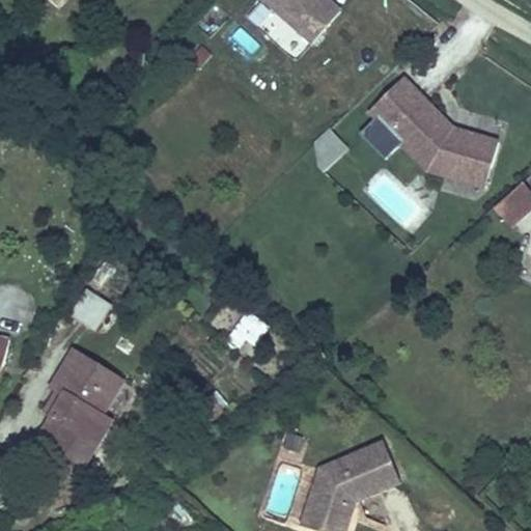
[(278,0),(322,38),(350,6),(341,0),(278,0)]
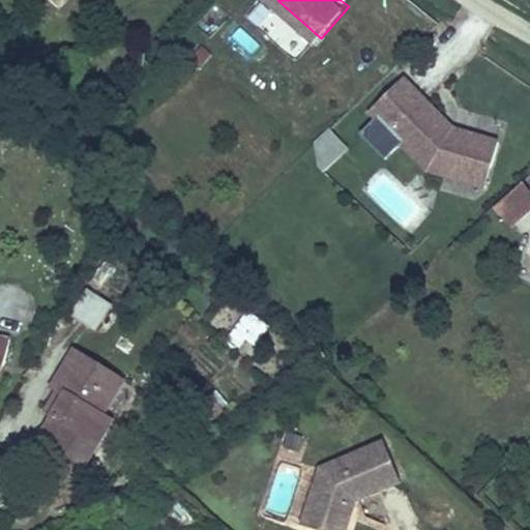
[(490,152),(498,153),(502,127),(455,116),(407,71),(375,104),(433,158),(448,165),(451,153),(484,160),(490,152)]
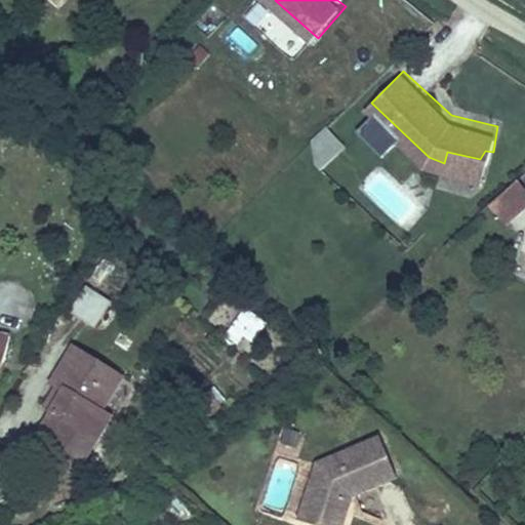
[(322,167),(345,146),(325,125),(303,147),(322,167)]
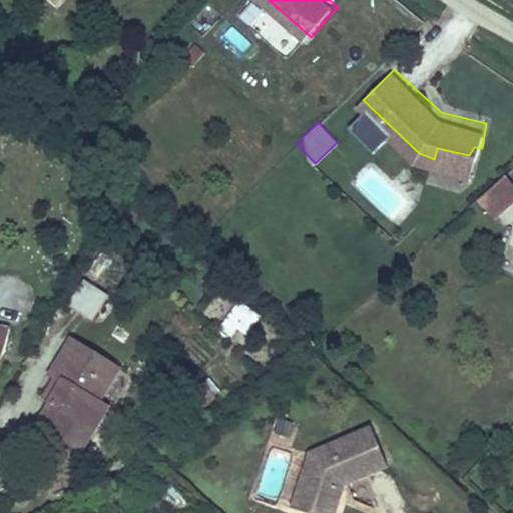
[(477,167),(482,148),(474,147),(469,155),(437,148),(434,159),(477,167)]
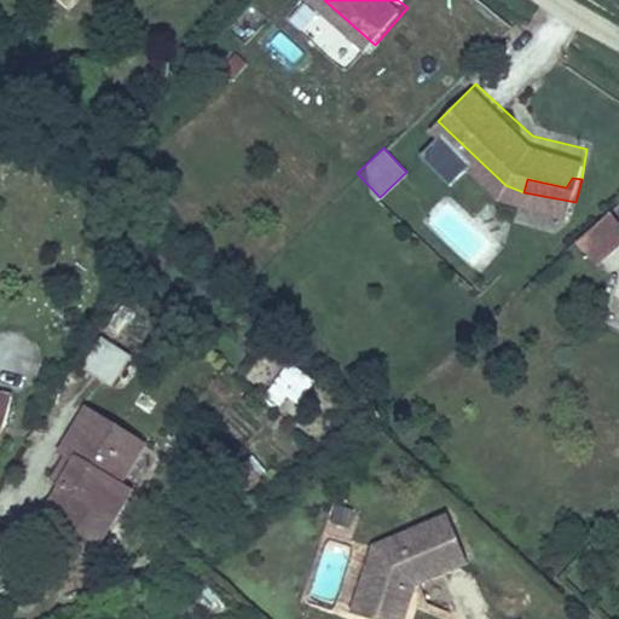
[(618,230),(618,213),(608,202),(578,229),(597,250),(618,230)]
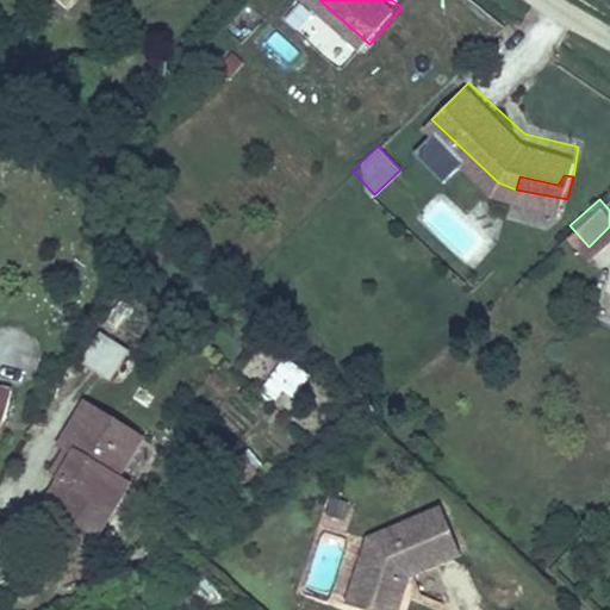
[(98,329),(79,361),(110,379),(129,348),(98,329)]
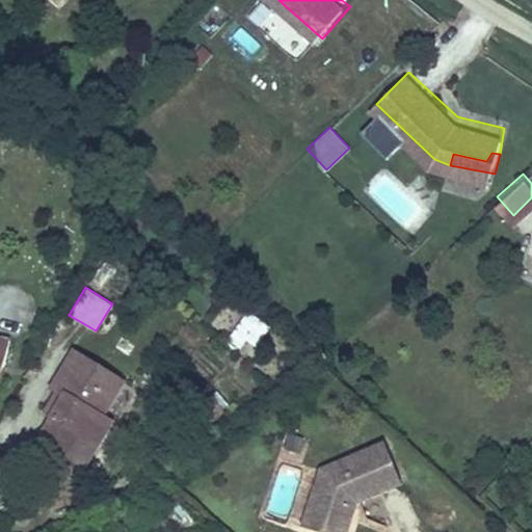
[(267,343),(289,317),(259,290),(236,316),(267,343)]
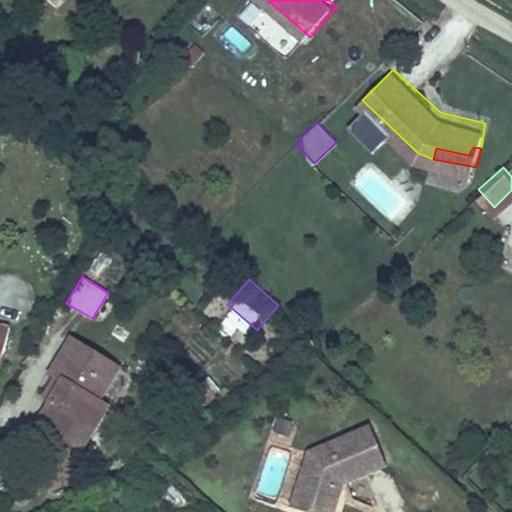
[(0,351),(11,353),(20,308),(0,303),(0,351)]
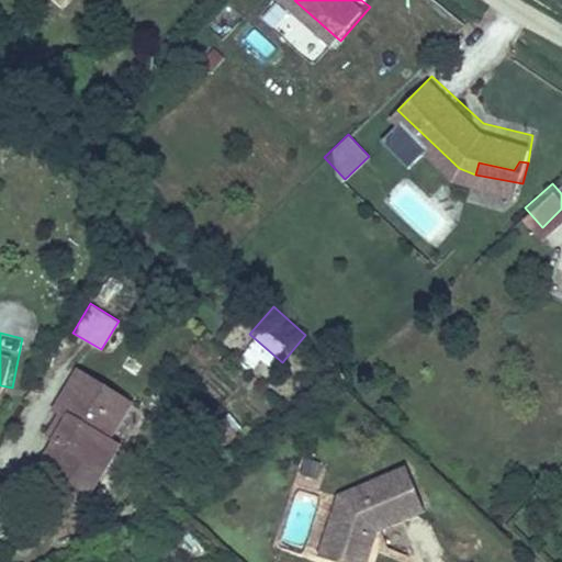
[(114,437),(128,445),(142,420),(126,412),(146,377),(93,347),(74,383),(89,391),(76,414),(62,440),(100,462),(114,437)]
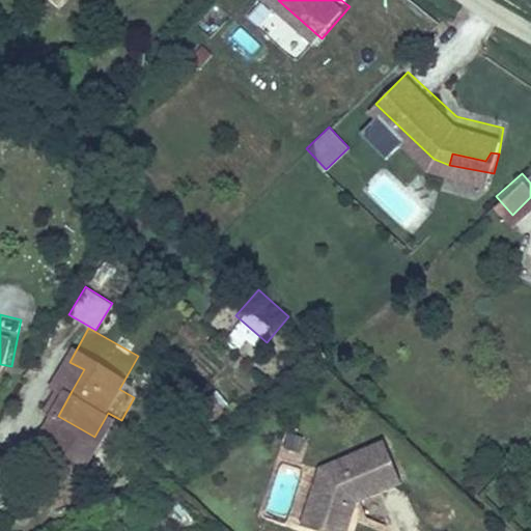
[(84,369),(70,362),(57,384),(72,391),(84,369)]
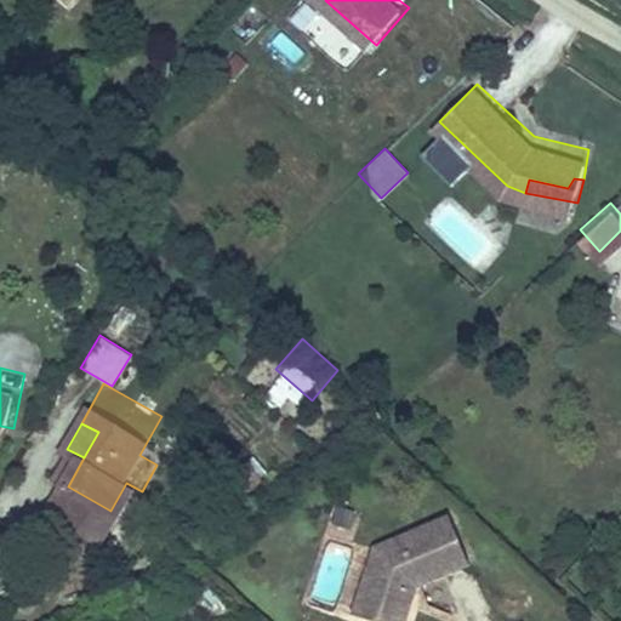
[(250,476),(277,453),(258,432),(232,453),(250,476)]
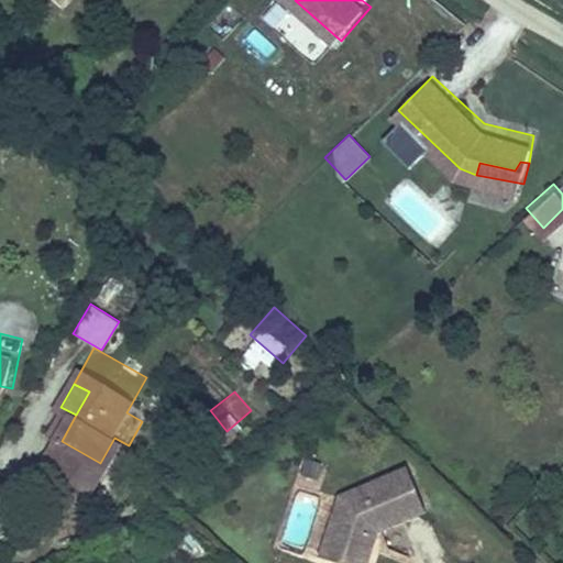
[(100,496),(129,445),(114,438),(100,463),(86,488),(100,496)]
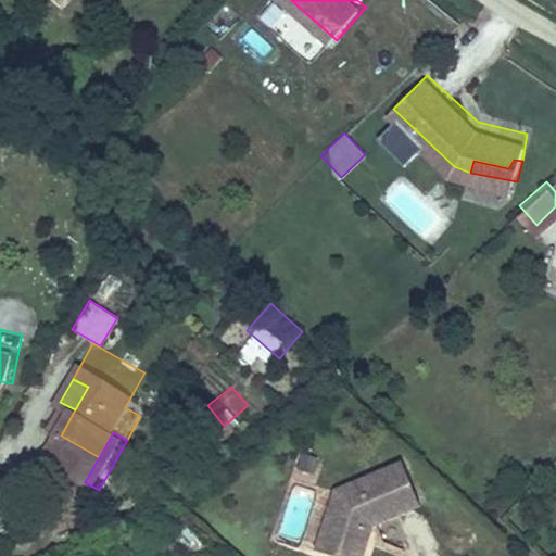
[(403,454),(336,481),(346,502),(330,507),(318,541),(342,547),(344,532),(368,539),(375,516),(421,494),(403,454)]
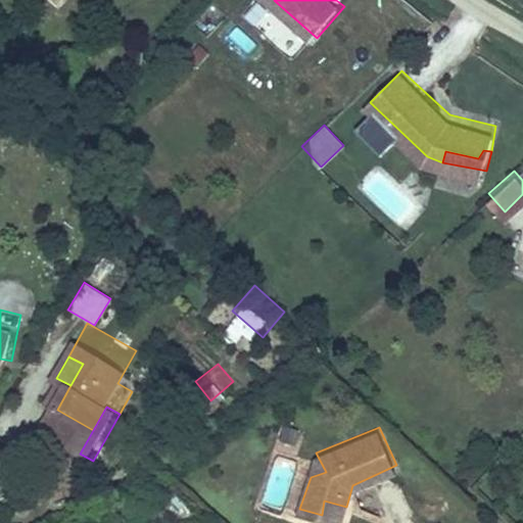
[(326,472),(316,453),(311,477),(326,472)]
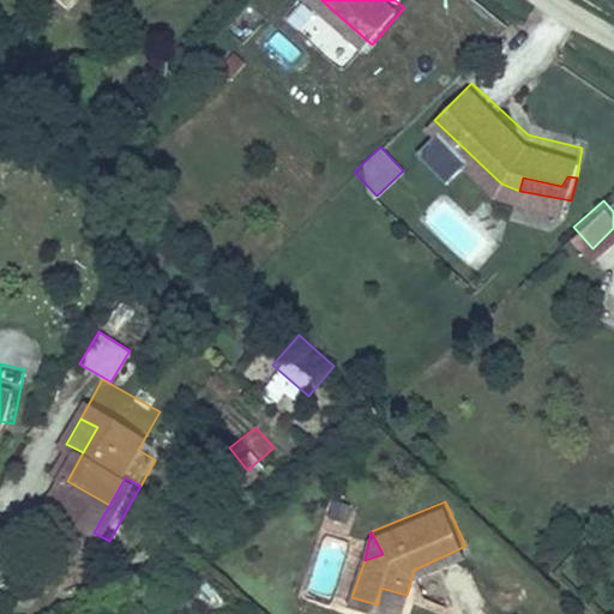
[(401,612),(407,595),(380,588),(378,605),(401,612)]
